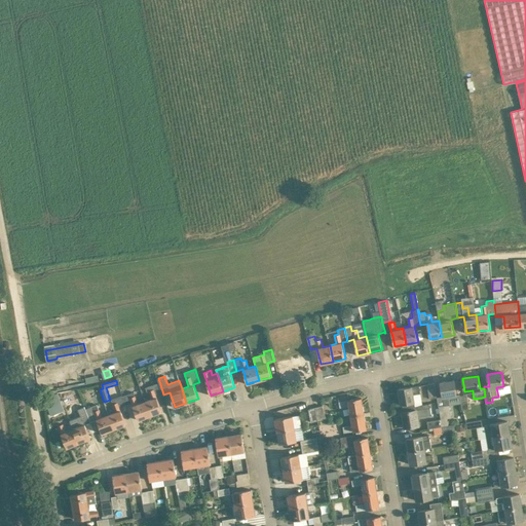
[(448,425),(447,418),(451,418),(449,405),(450,405),(449,396),(457,395),(454,380),(440,382),(444,405),(439,406),(441,419),(442,426),(448,425)]
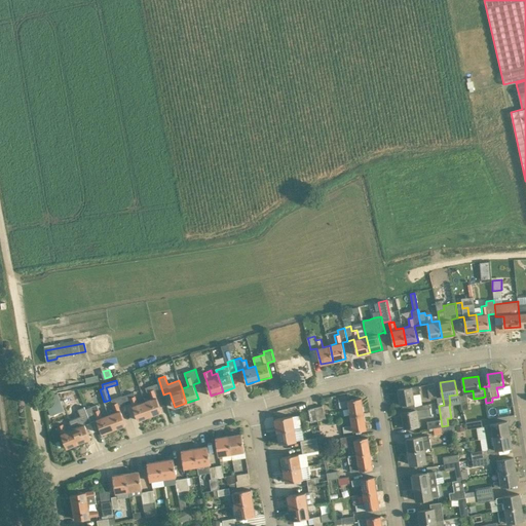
[(150,415),(162,411),(157,397),(156,397),(156,396),(161,393),(158,383),(145,387),(147,391),(149,390),(151,399),(145,401),(150,415)]
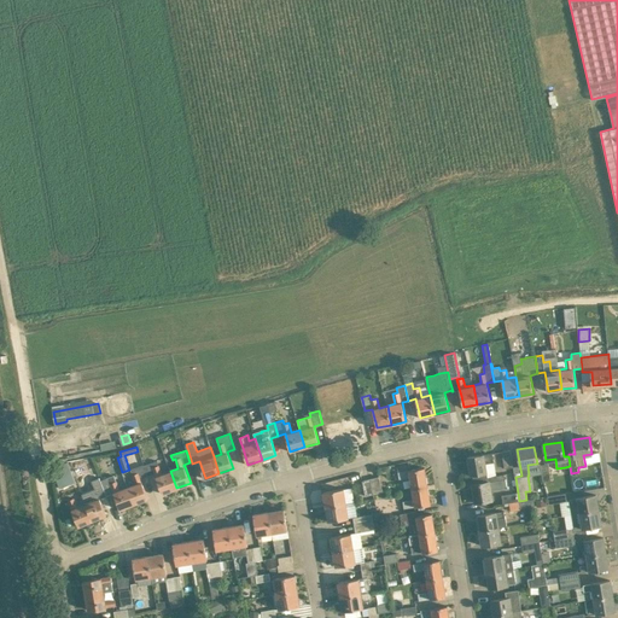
[(502,452),(505,468),(513,467),(511,450),(502,452)]
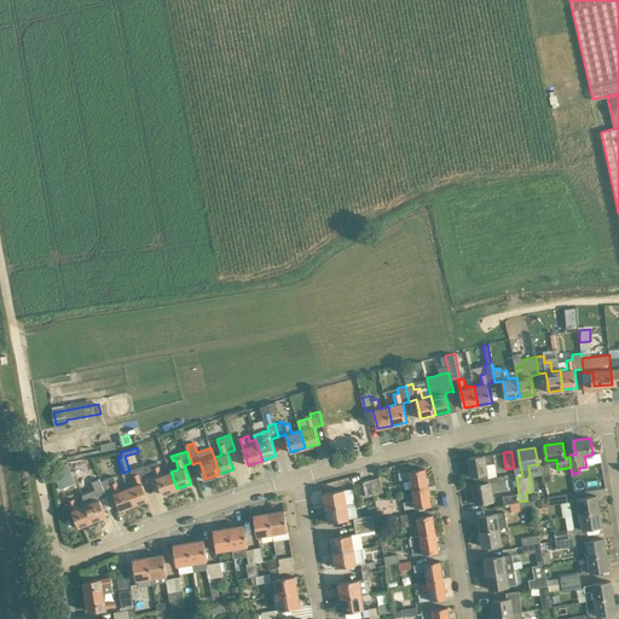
[(487,464),(495,463),(493,453),(468,457),(472,475),(489,473),(487,464)]
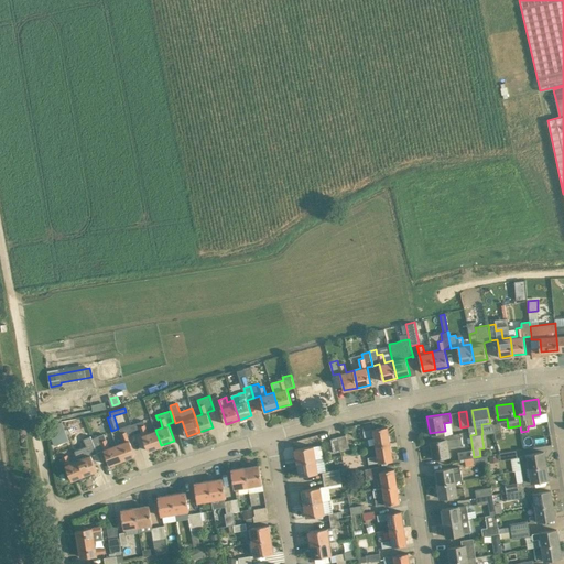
[(145,424),(143,420),(131,424),(134,434),(142,432),(142,434),(148,451),(161,445),(155,430),(148,433),(144,424),(145,424)]
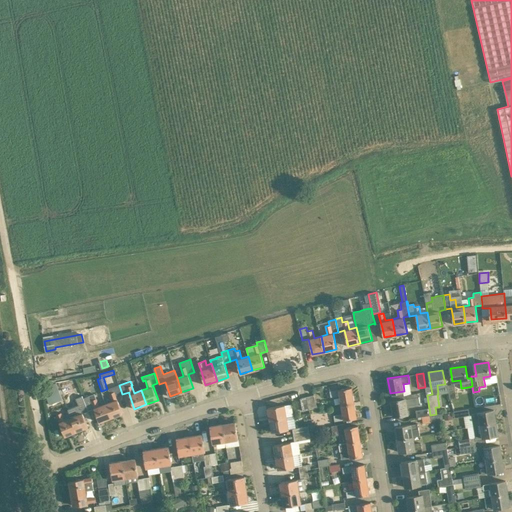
[(60,393),(56,383),(43,388),(47,399),(60,393)]
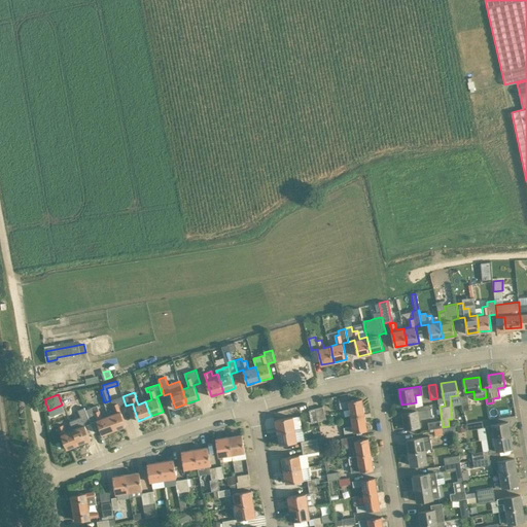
[(119,408),(126,406),(123,396),(123,395),(111,400),(113,405),(115,413),(109,415),(114,429),(127,425),(120,411),(119,408)]
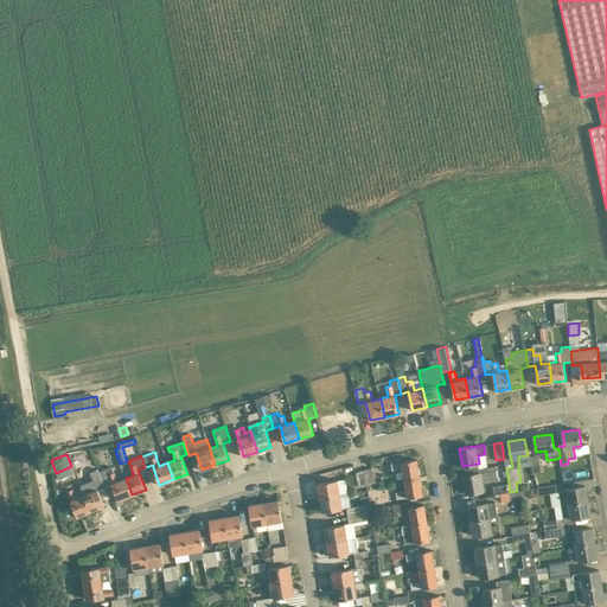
[(402,461),(400,462),(398,455),(390,458),(393,470),(403,468),(404,479),(420,477),(417,459),(402,461)]
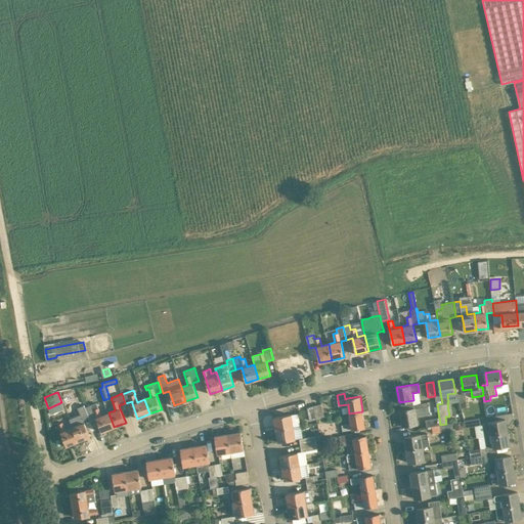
[(468,407),(465,393),(459,394),(461,408),(468,407)]
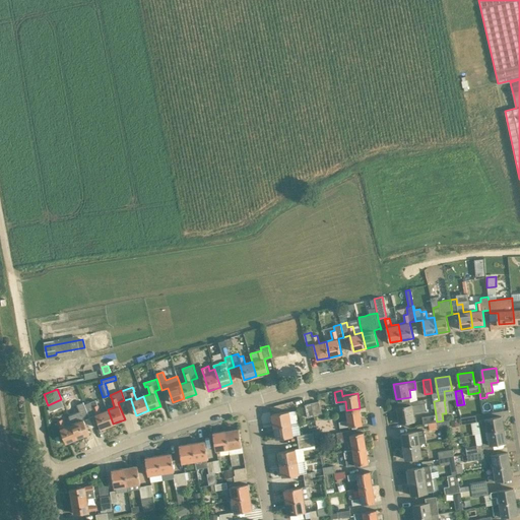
[(105,402),(98,404),(95,399),(94,400),(92,395),(83,399),(89,416),(95,414),(102,429),(113,424),(108,409),(105,402)]
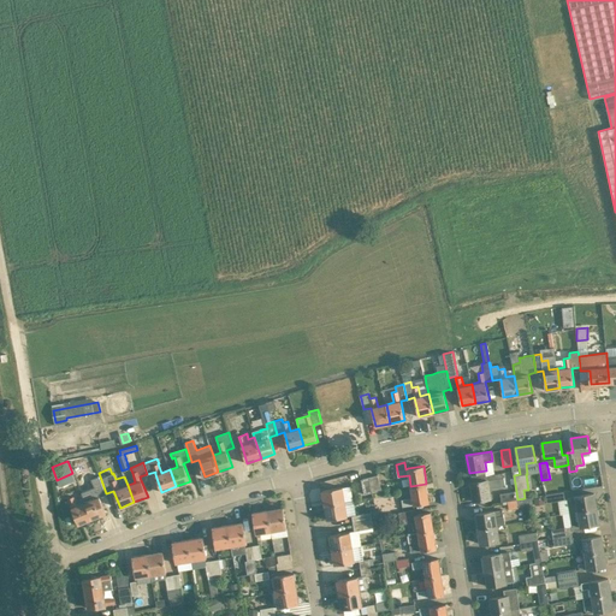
[(99,497),(106,493),(99,473),(98,471),(84,477),(94,499),(86,502),(93,519),(106,513),(99,497)]
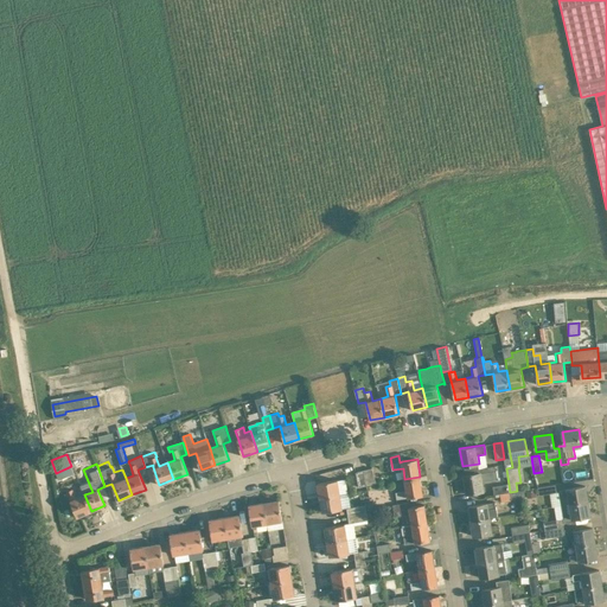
[(372,468),(364,470),(366,485),(376,483),(372,468)]
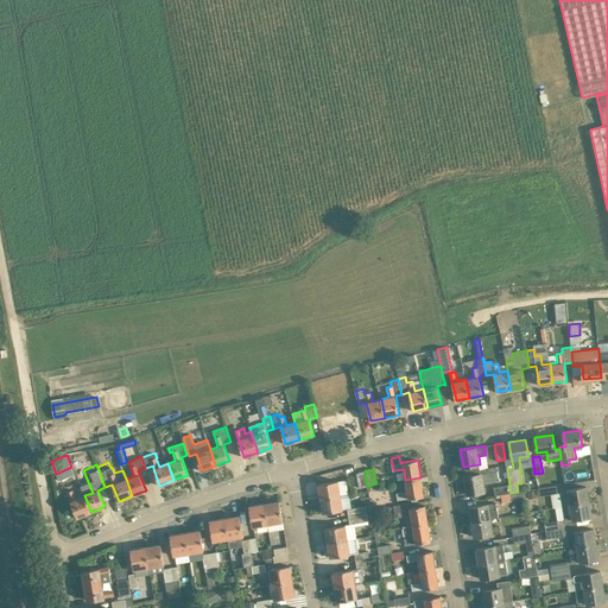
[(356,473),(360,488),(367,486),(365,470),(356,473)]
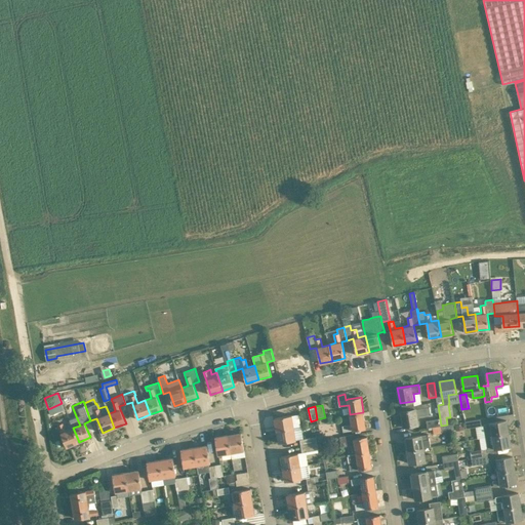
[(401,411),(404,427),(418,425),(417,415),(431,413),(430,406),(401,411)]
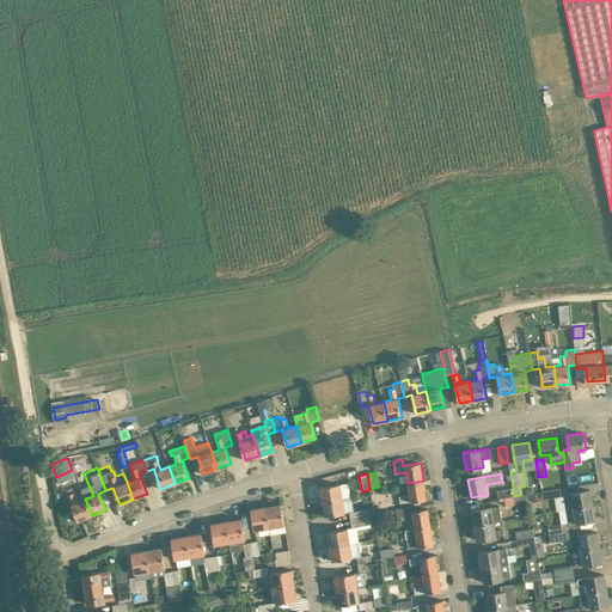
[(423,481),(408,483),(410,494),(399,496),(401,502),(411,501),(427,499),(423,481)]
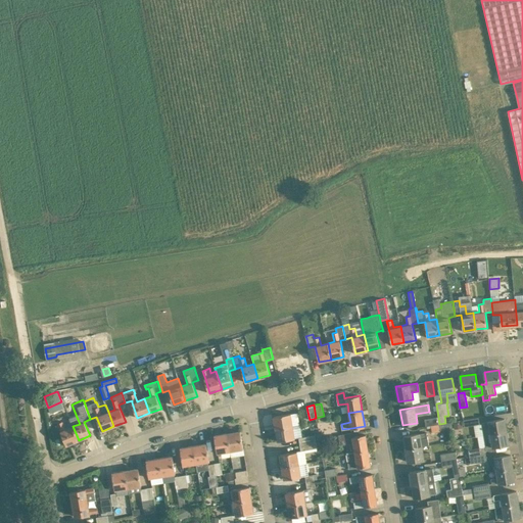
[(274,416),(276,428),(293,426),(291,414),(274,416)]
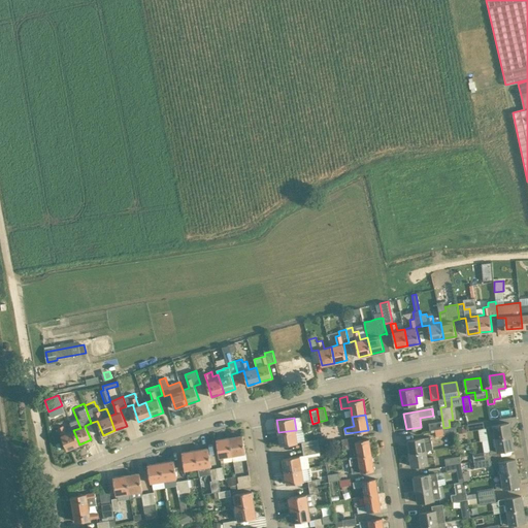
[(443,428),(442,421),(429,423),(430,430),(435,429),(443,428)]
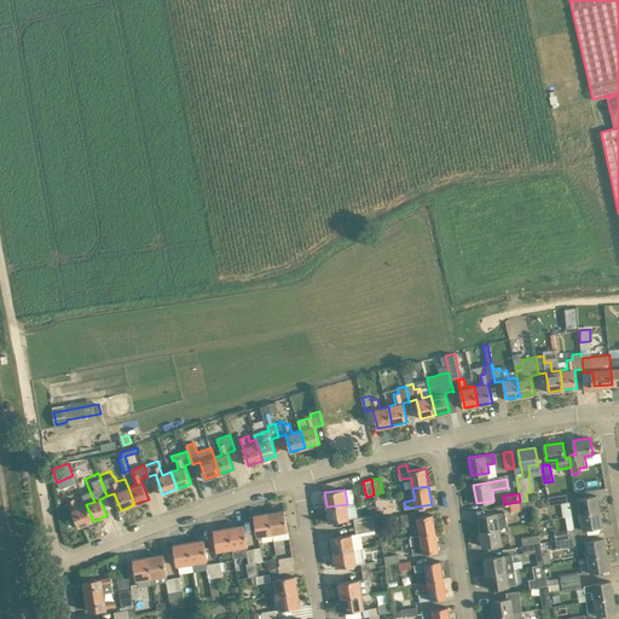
[(567,495),(549,497),(550,504),(568,502),(567,495)]
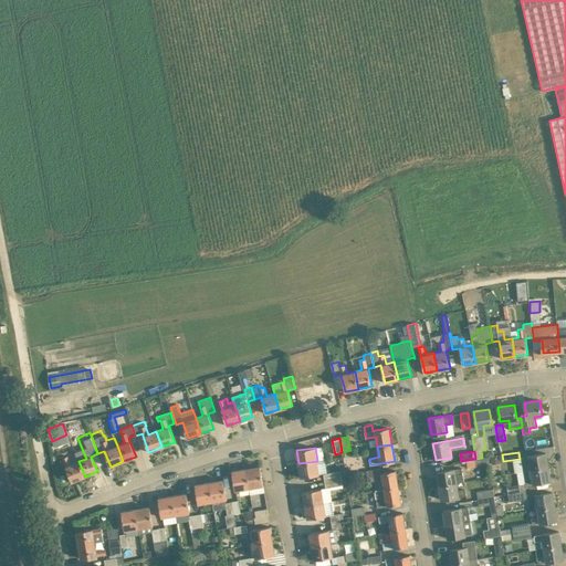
[(521,457),(522,462),(523,471),(548,467),(546,453),(528,456),(530,456),(521,457)]
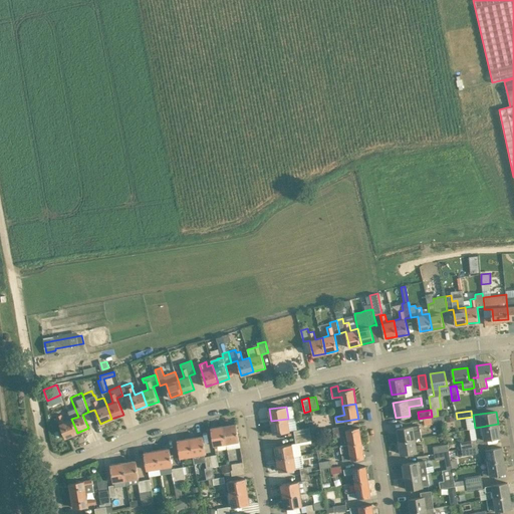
[(65,438),(77,433),(71,419),(64,422),(61,414),(57,416),(60,424),(65,438)]
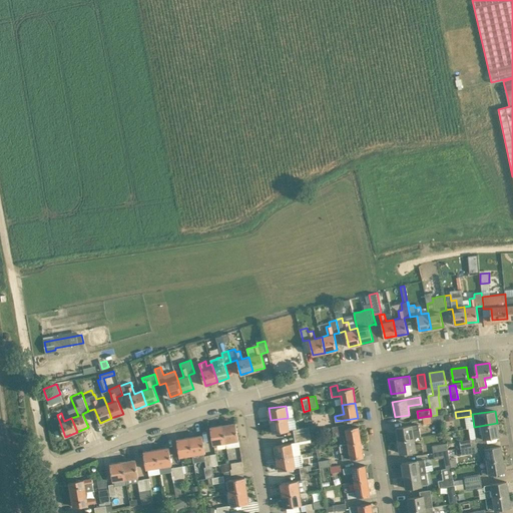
[(444,420),(443,414),(437,415),(431,416),(432,422),(444,420)]
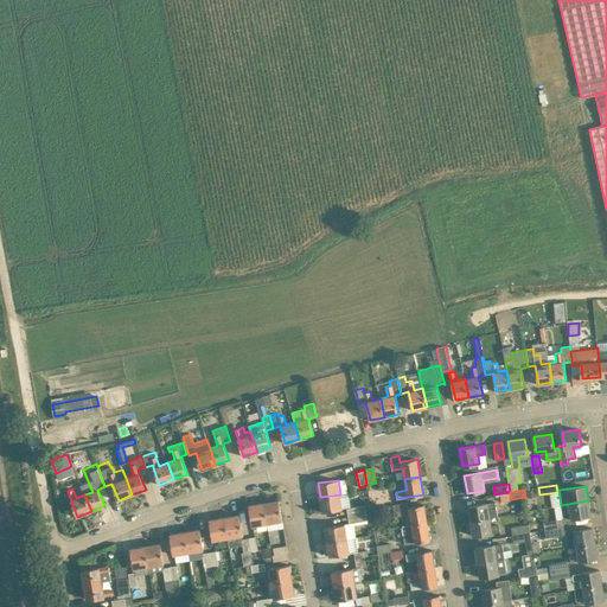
[(340,494),(320,497),(323,512),(343,509),(340,494)]
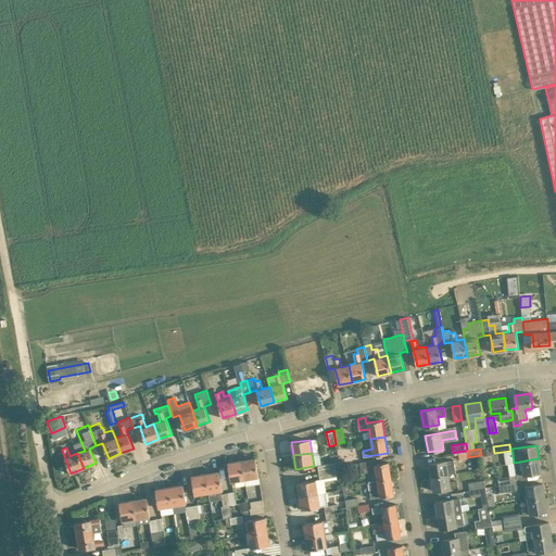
[(242,460),(245,479),(258,478),(255,458),(242,460)]
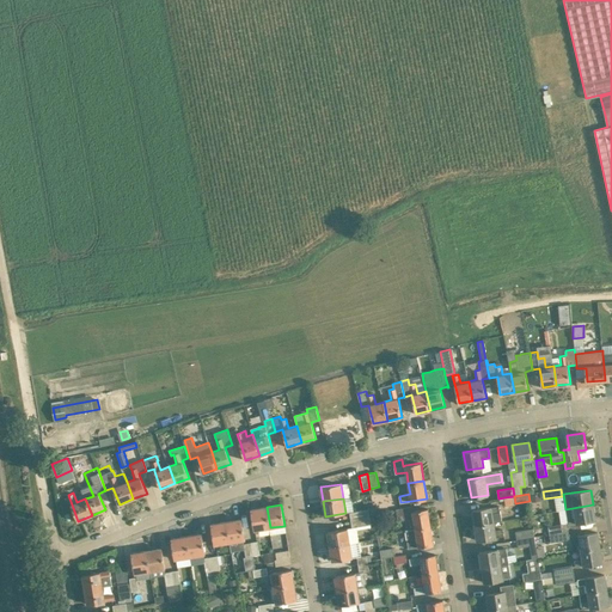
[(576,522),(583,521),(595,520),(593,505),(565,509),(568,518),(568,524),(576,522)]
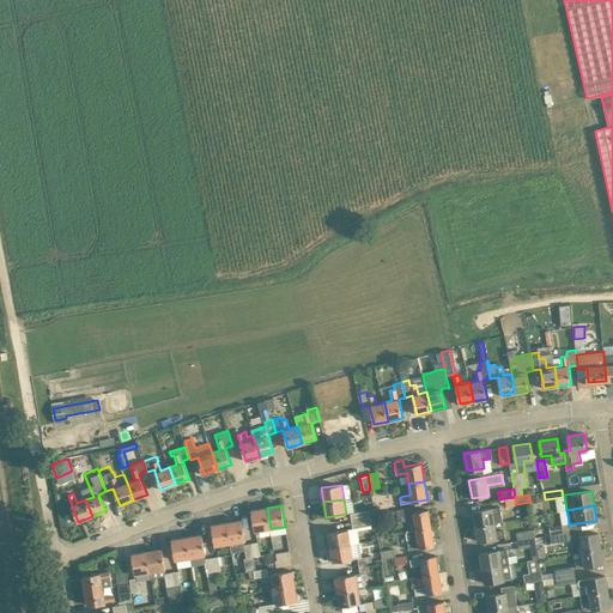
[(414,519),(417,529),(431,527),(429,509),(413,511),(413,507),(398,509),(399,521),(414,519)]
